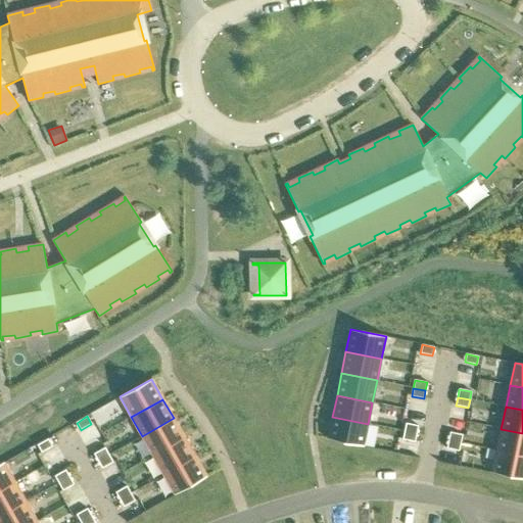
[(364,446),(368,424),(332,417),(328,439),(364,446)]
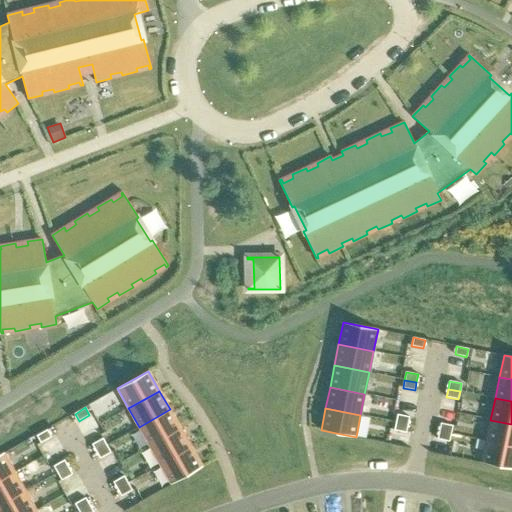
[(181,428),(170,409),(139,427),(149,446),(181,428)]
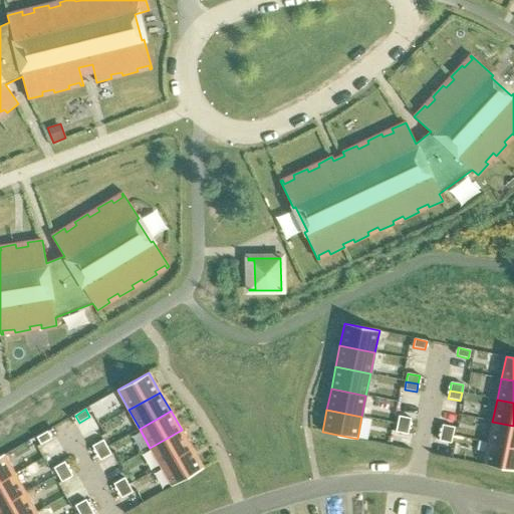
[(410,427),(411,419),(399,416),(398,424),(410,427)]
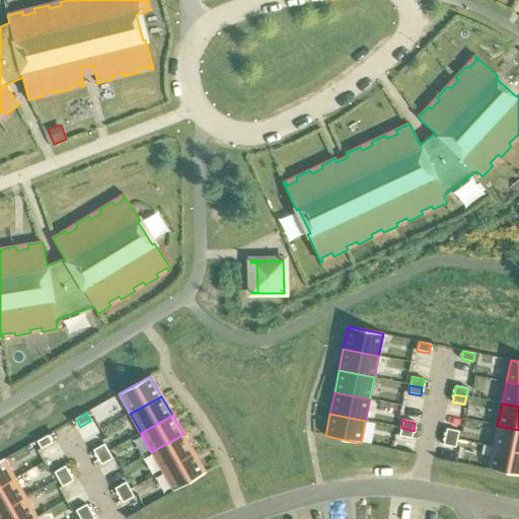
[(518,452),(518,430),(497,426),(493,447),(518,452)]
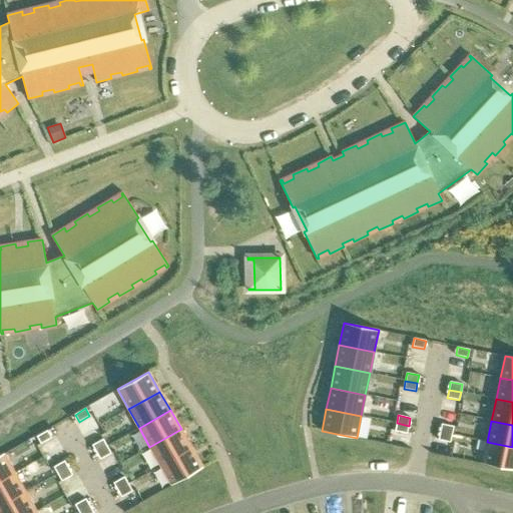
[(407,434),(409,426),(397,423),(395,431),(407,434)]
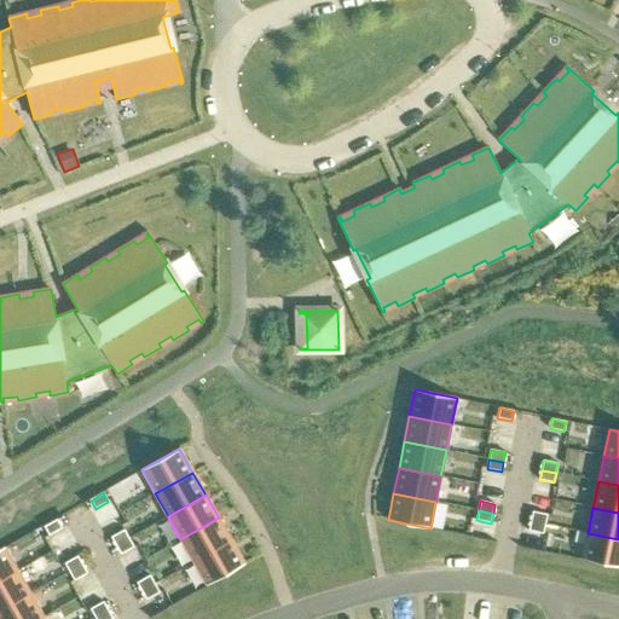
[(545,524),(547,514),(533,512),(531,521),(545,524)]
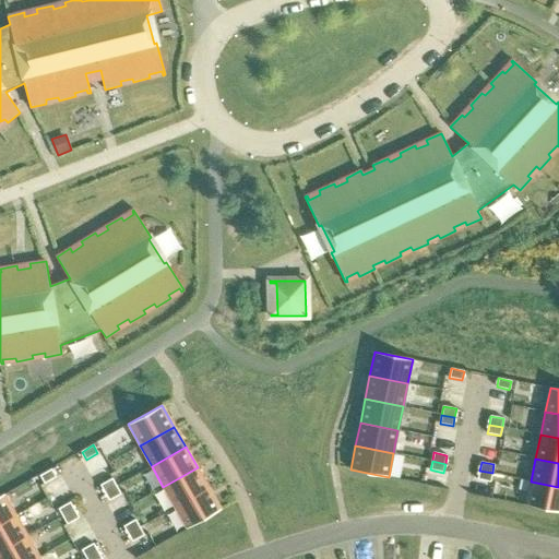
[(175,508),(209,488),(198,467),(163,487),(175,508)]
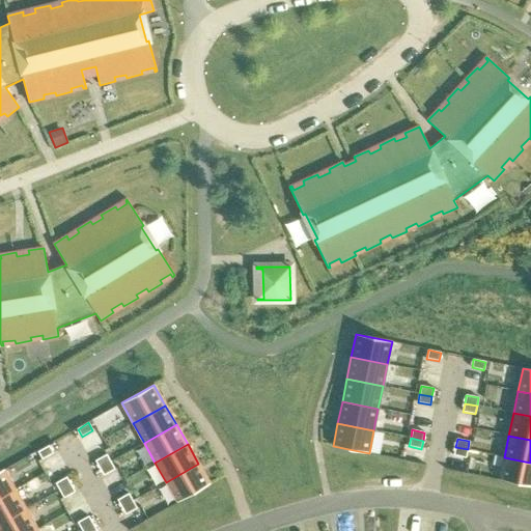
[(53,453),(49,445),(37,452),(43,459),(53,453)]
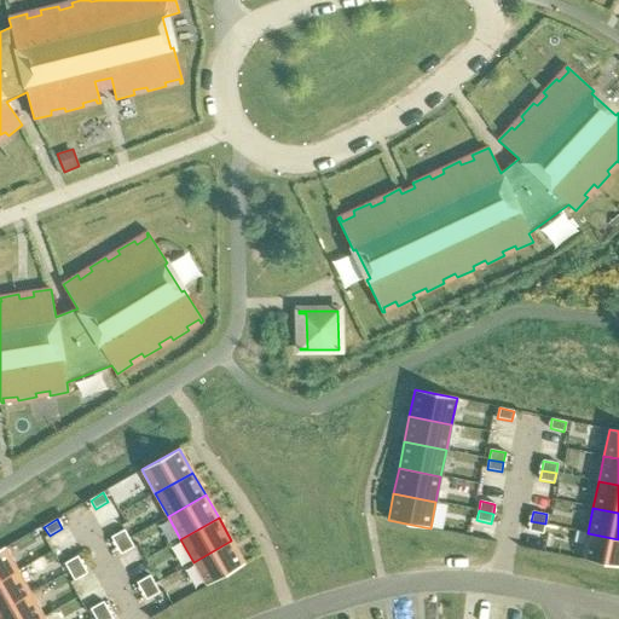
[(543,533),(545,524),(531,521),(528,531),(543,533)]
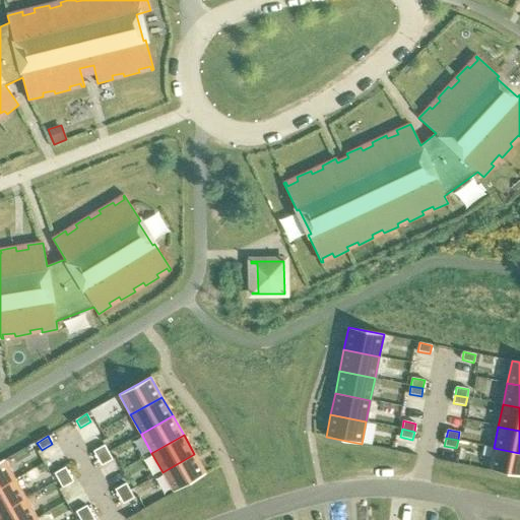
[(98,458),(109,452),(105,445),(93,451),(98,458)]
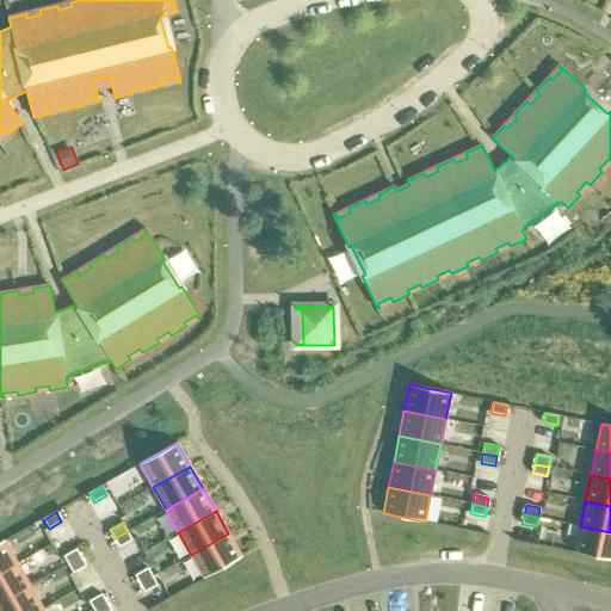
[(610,560),(610,532),(580,526),(575,553),(610,560)]
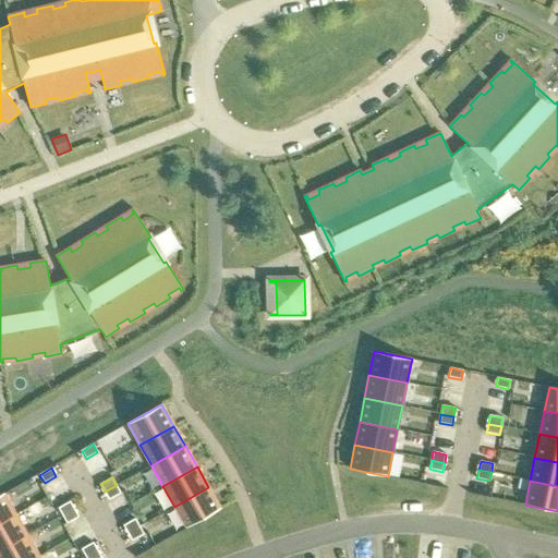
[(109,499),(121,493),(117,485),(105,492),(109,499)]
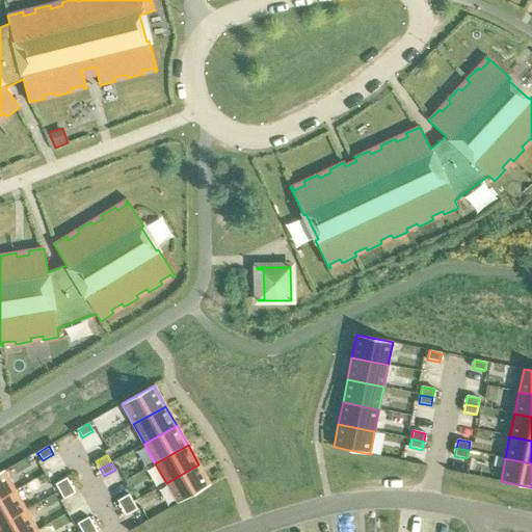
[(178,503),(210,485),(198,464),(166,483),(178,503)]
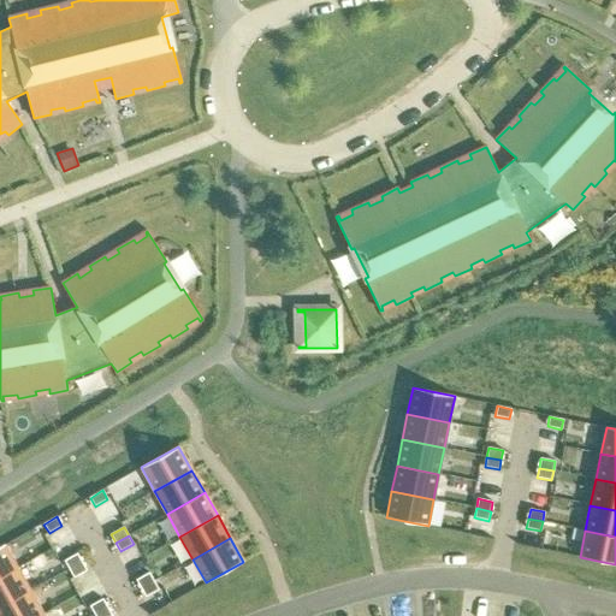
[(0,578),(18,568),(5,545),(0,546),(0,578)]
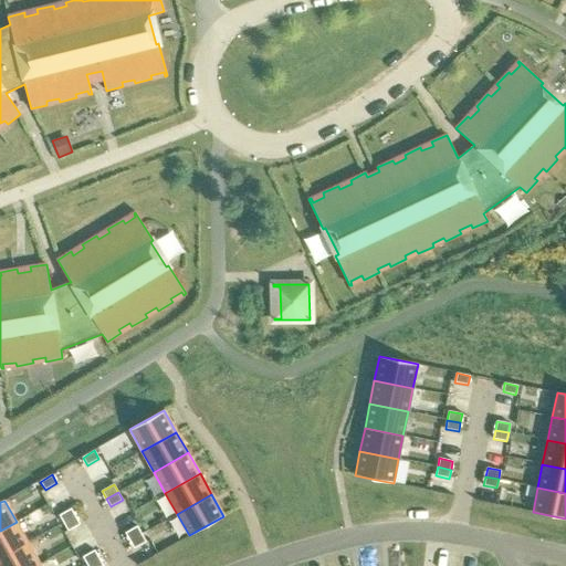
[(75,516),(71,509),(60,515),(64,523),(75,516)]
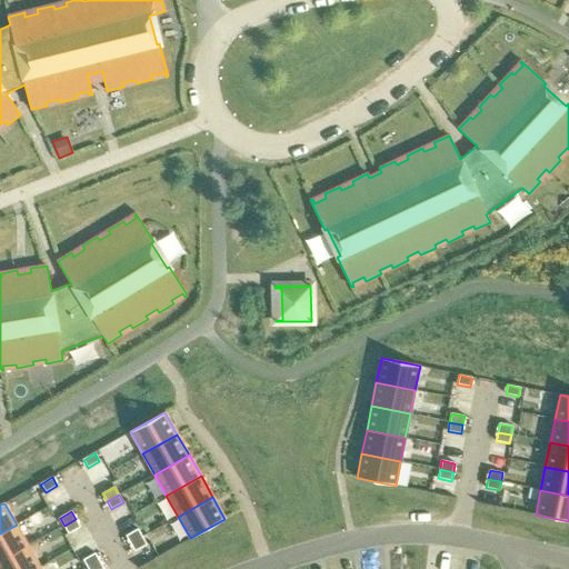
[(80,527),(76,519),(65,526),(69,533),(80,527)]
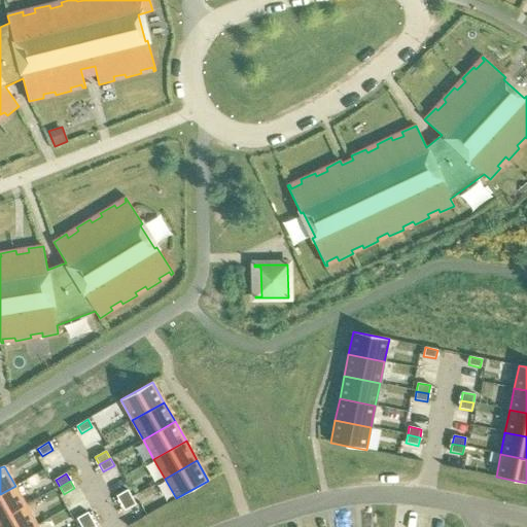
[(0,520),(26,505),(15,486),(0,494),(0,520)]
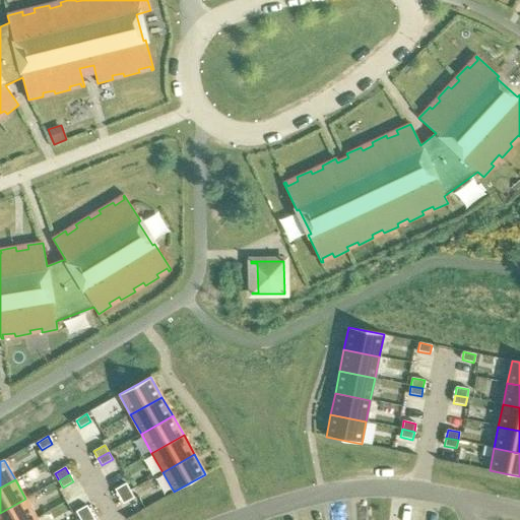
[(130,491),(126,483),(115,490),(119,497),(130,491)]
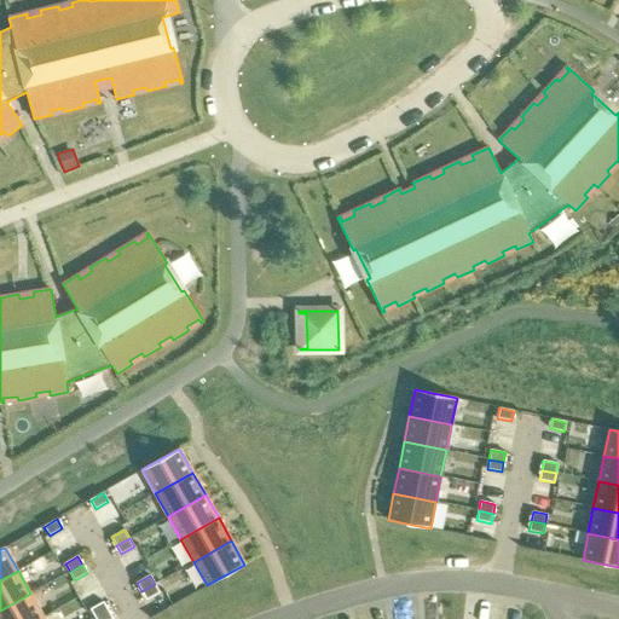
[(160,593),(155,584),(142,591),(146,600),(160,593)]
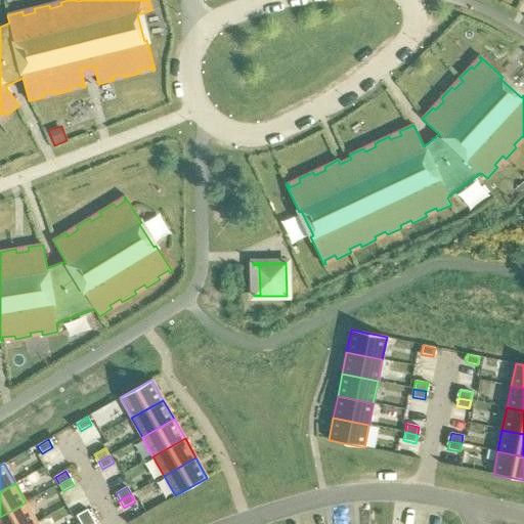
[(33,523),(37,522),(26,503),(0,517),(0,523),(33,523)]
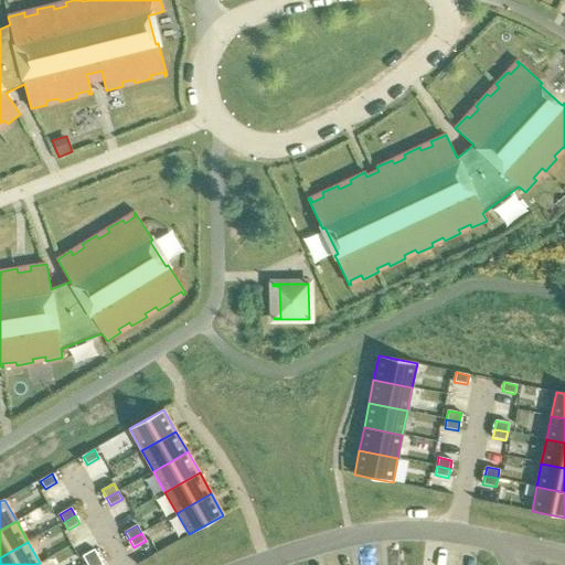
[(98,557),(94,548),(83,555),(87,564),(98,557)]
